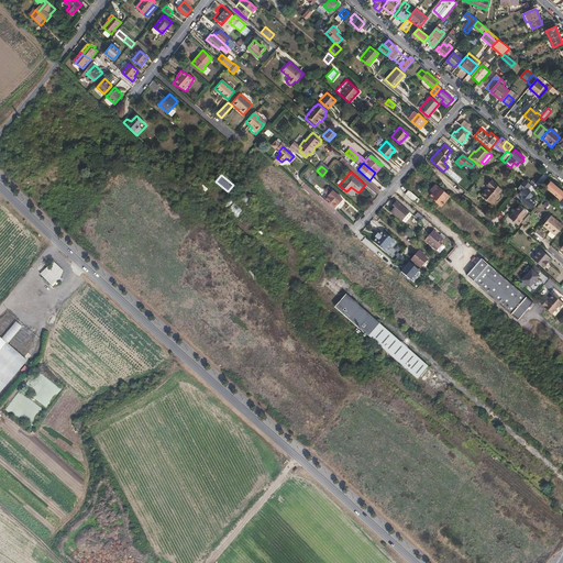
[(479,194),(490,203),(500,194),(499,192),(501,189),(492,179),(487,184),(488,185),(485,188),(479,194)]
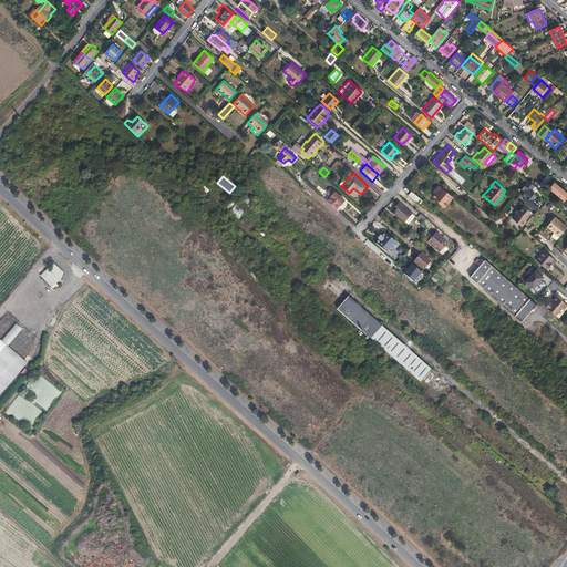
[(566,193),(554,183),(549,188),(564,200),(566,195),(566,193)]
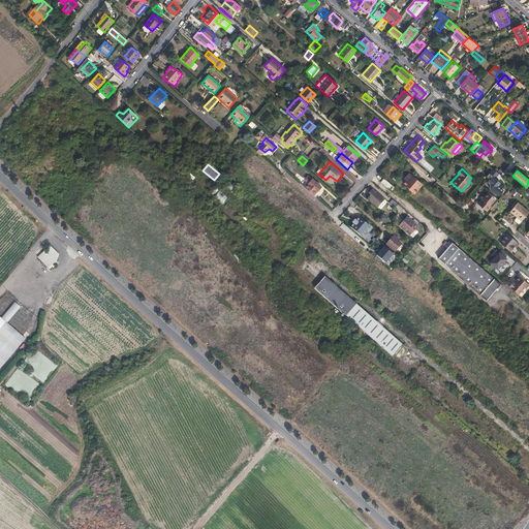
[(495,172),(491,176),(488,174),(486,177),(489,180),(485,185),(498,196),(503,191),(498,186),(504,179),(495,172)]
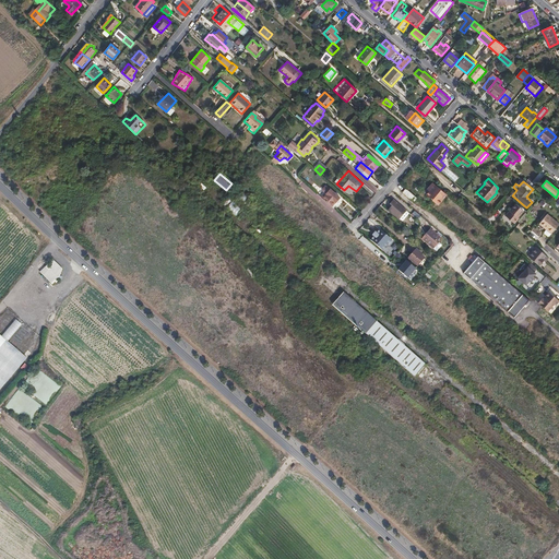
[(445,194),(432,182),(428,186),(430,188),(428,191),(426,193),(437,203),(445,194)]
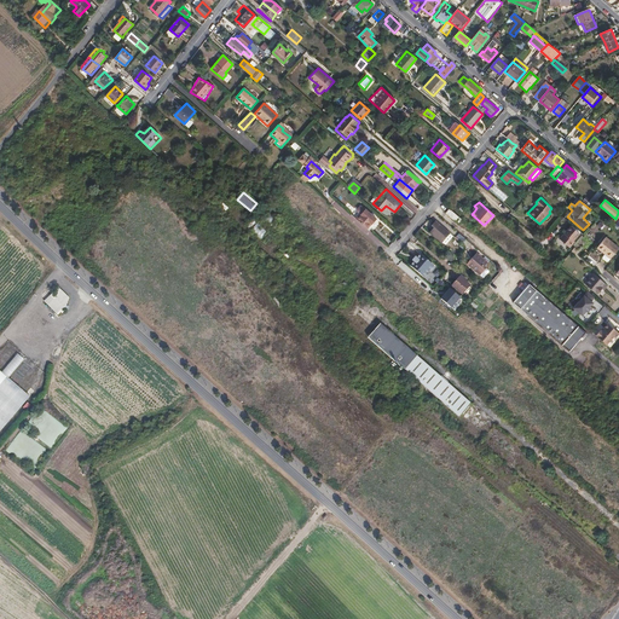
[(365,207),(356,218),(366,229),(371,223),(372,224),(377,218),(365,207)]
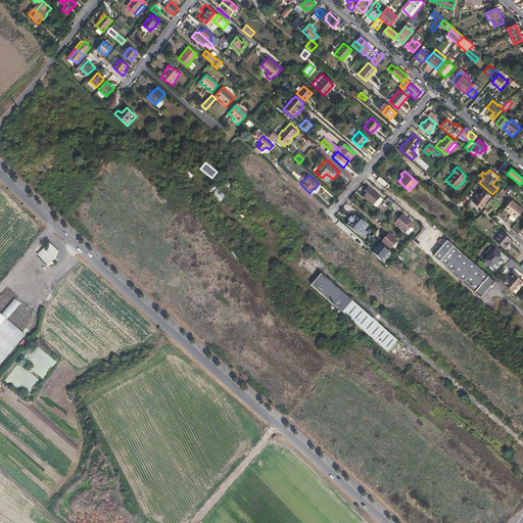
[(376,180),(384,187),(385,186),(387,188),(389,185),(379,177),(377,179),(376,180)]
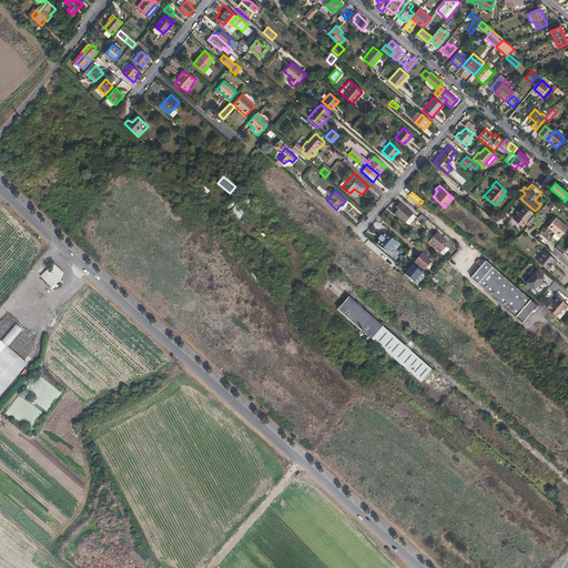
[(401,223),(408,214),(396,203),(392,208),(395,211),(392,214),(401,223)]
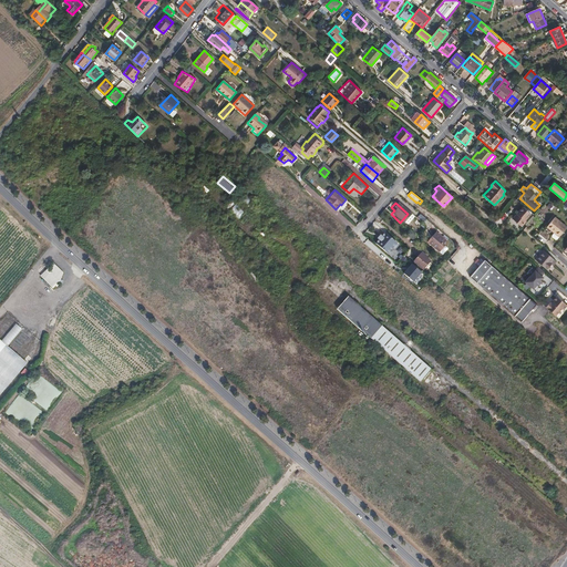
[(244,213),(235,204),(229,210),(238,218),(244,213)]
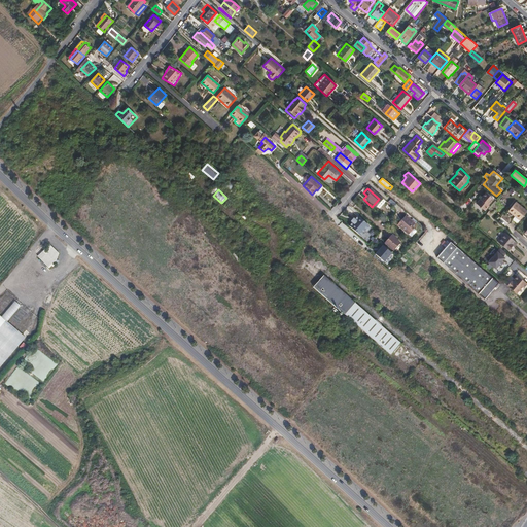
[(493,198),(486,190),(477,202),(486,209),(490,205),(489,204),(493,198)]
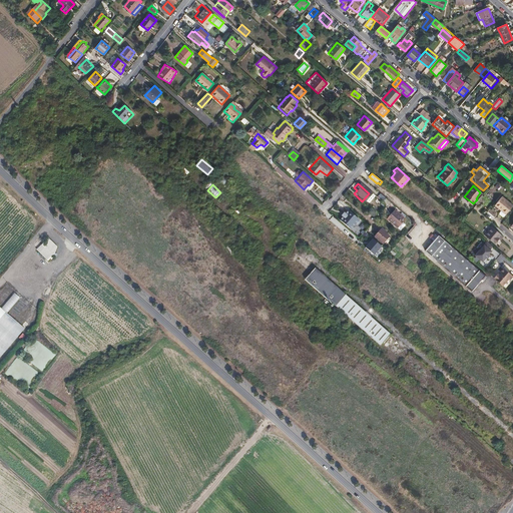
[(365,203),(371,195),(369,193),(362,201),(365,203)]
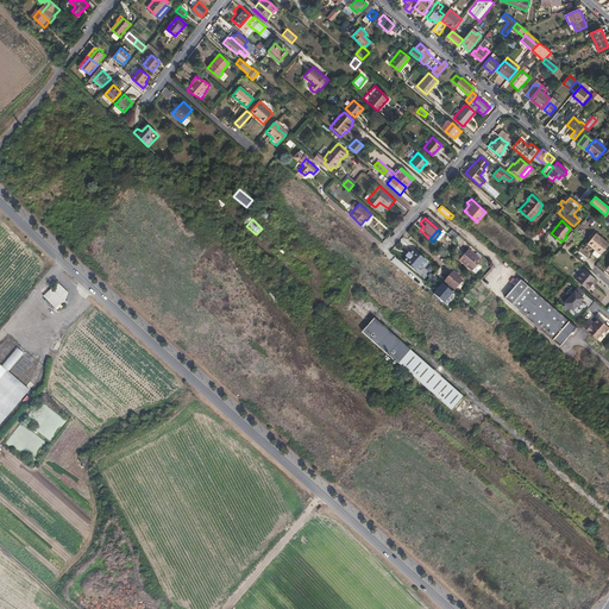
[(453,239),(457,234),(451,230),(447,234),(453,239)]
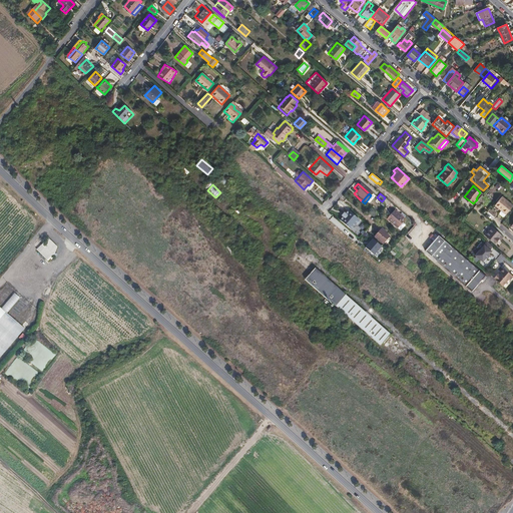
[(508,210),(512,204),(502,195),(497,201),(508,210)]
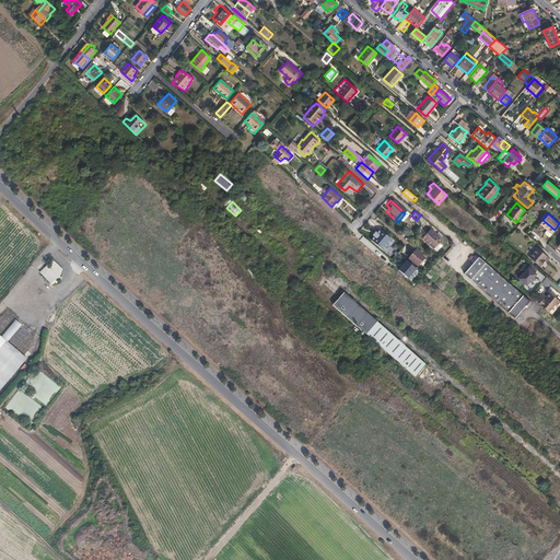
[(552,232),(555,230),(546,222),(544,225),(547,229),(548,228),(552,232)]
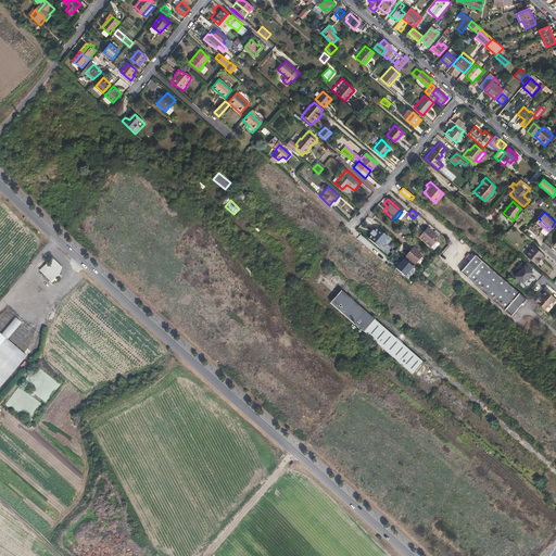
[(369,232),(366,237),(378,247),(383,240),(383,241),(384,241),(387,238),(387,237),(387,236),(376,226),(373,229),(369,232)]
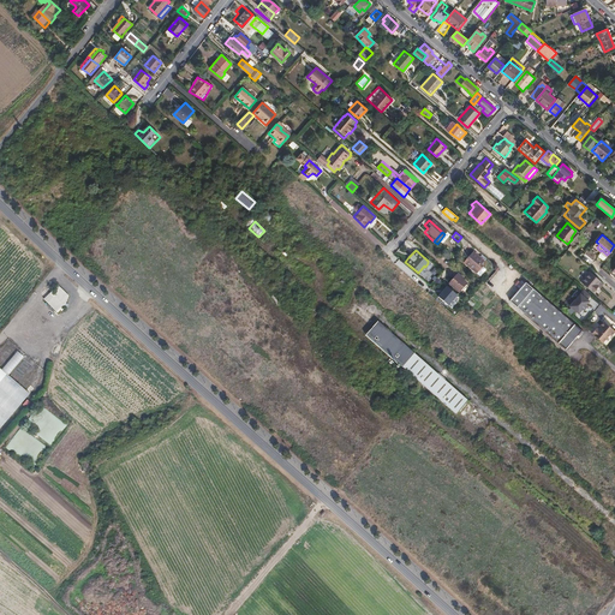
[(471,257),(465,263),(477,273),(483,266),(482,264),(484,261),(473,250),(469,255),(471,257)]
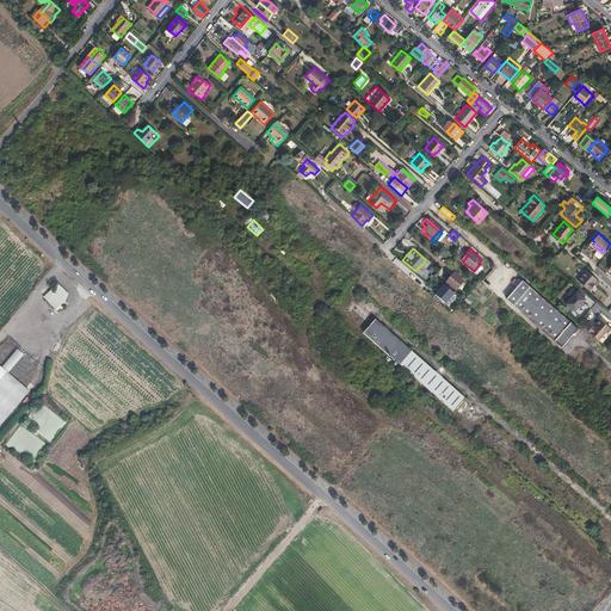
[(596,285),(599,281),(585,269),(576,279),(587,289),(588,288),(590,288),(593,283),(596,285)]
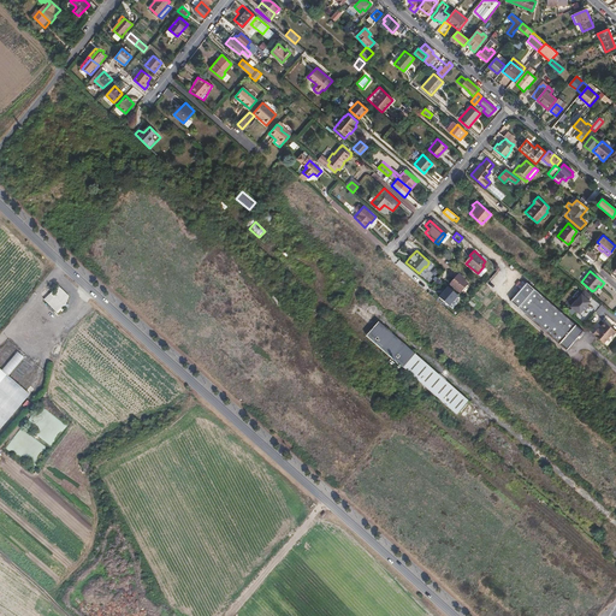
[(457,274),(450,283),(461,292),(468,284),(457,274)]
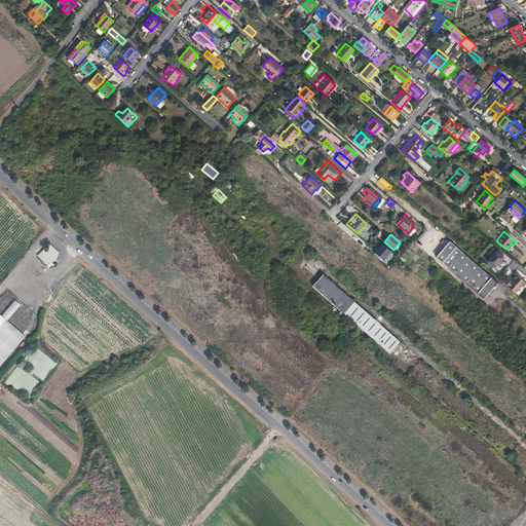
[(50,242),(38,256),(49,268),(63,255),(50,242)]
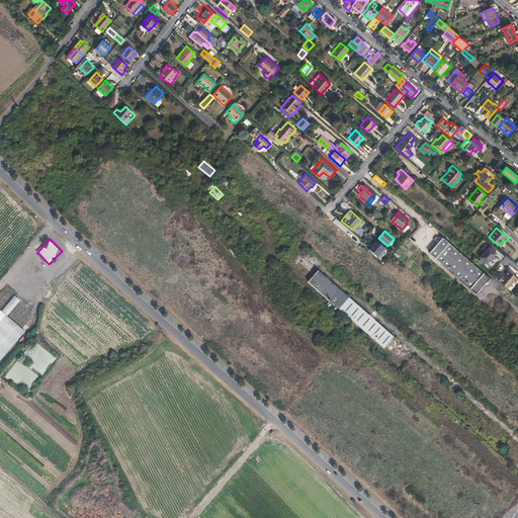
[(367,251),(376,258),(384,249),(375,241),(367,251)]
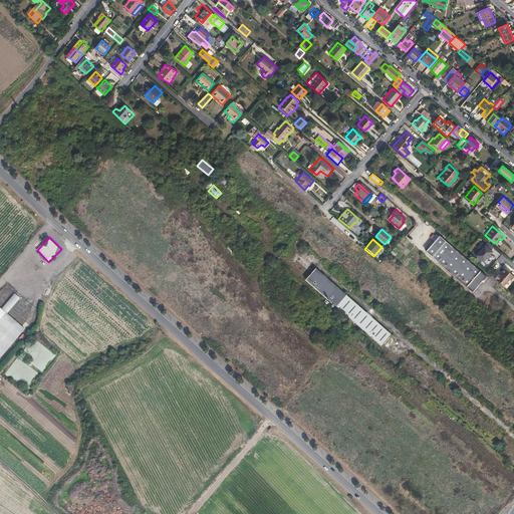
[(491,250),(494,246),(488,242),(485,245),(492,252),(493,251),(491,250)]
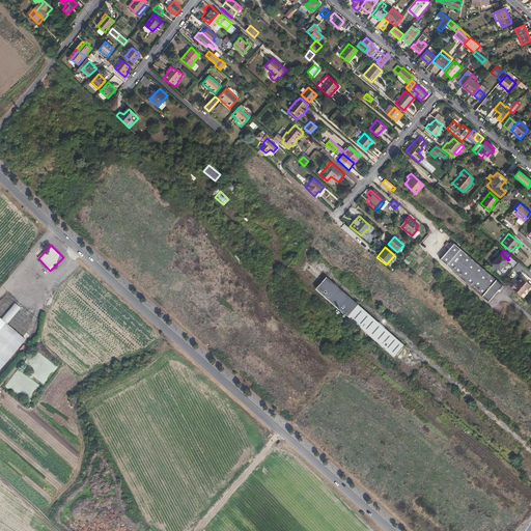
[(503,284),(473,258),(467,252),(464,256),(500,287),(503,284)]
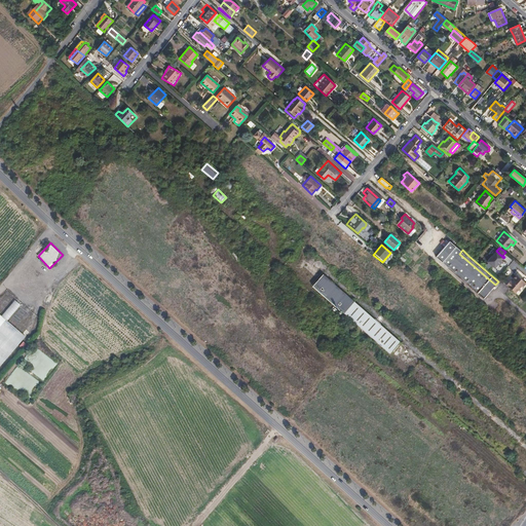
[(495,268),(503,258),(496,251),(487,261),(495,268)]
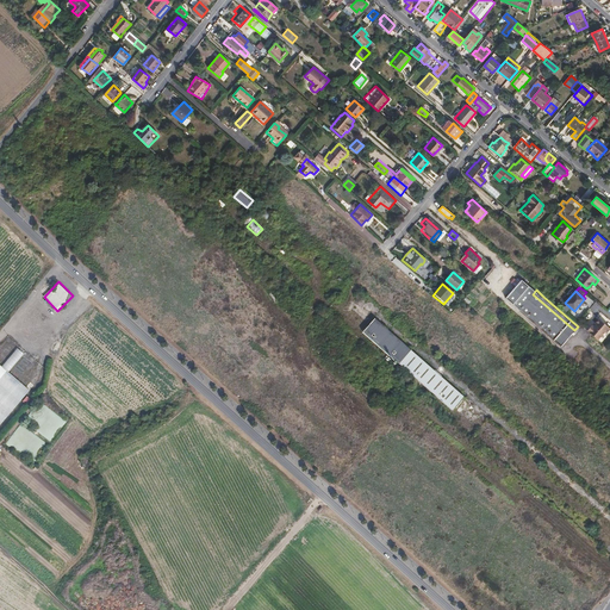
[(574,330),(533,294),(520,309),(561,346),(574,330)]
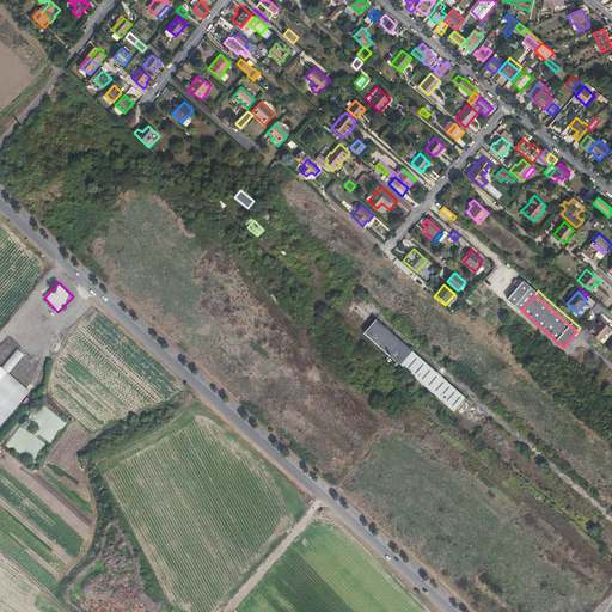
[(599,338),(605,331),(607,332),(611,328),(600,318),(595,323),(593,325),(592,324),(588,330),(599,338)]
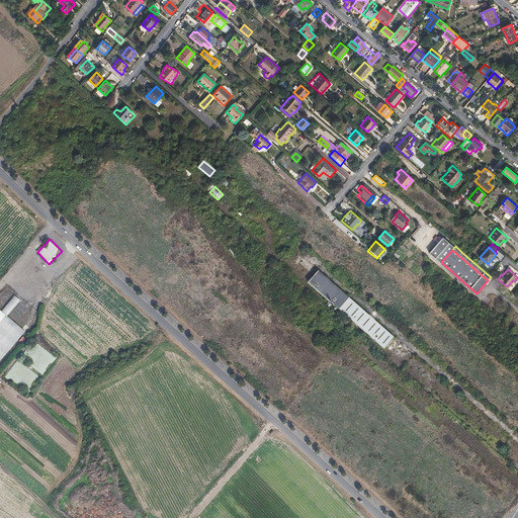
[(396,338),(361,309),(320,271),(309,283),(327,298),(345,315),(359,328),(370,337),(384,350),(396,338)]
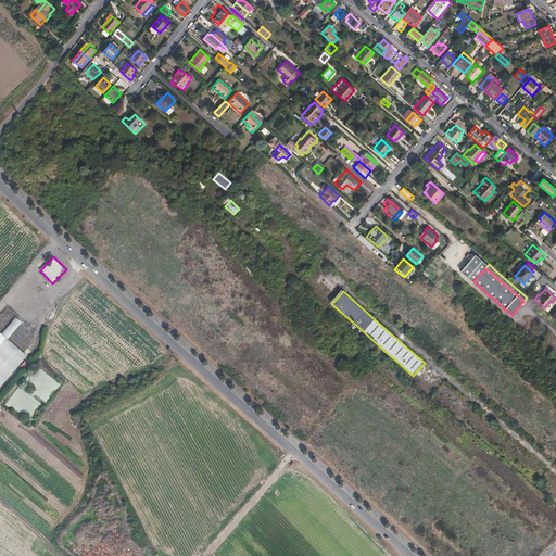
[(14,318),(1,335),(8,340),(22,324),(14,318)]
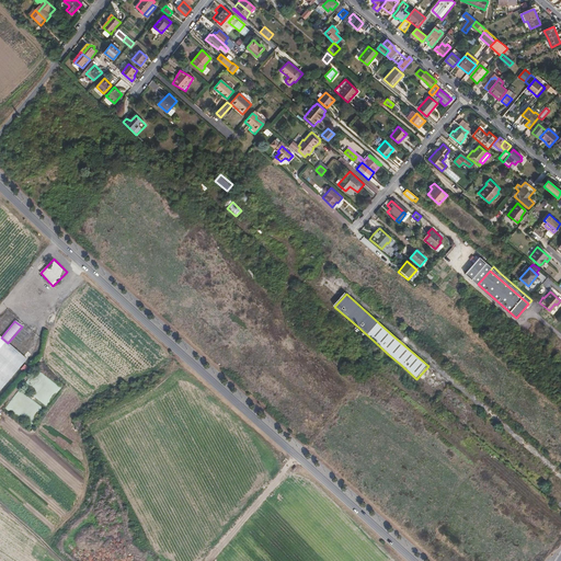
[(1,338),(0,336),(0,391),(26,359),(8,343),(1,338)]
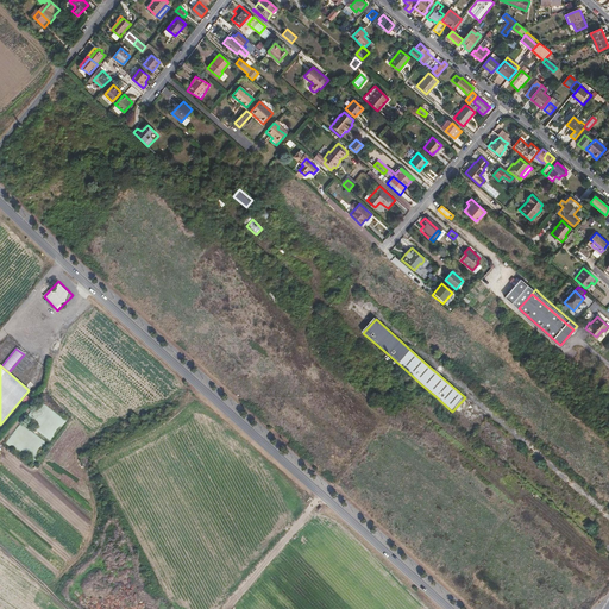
[(495,435),(498,431),(485,420),(482,425),(495,435)]
